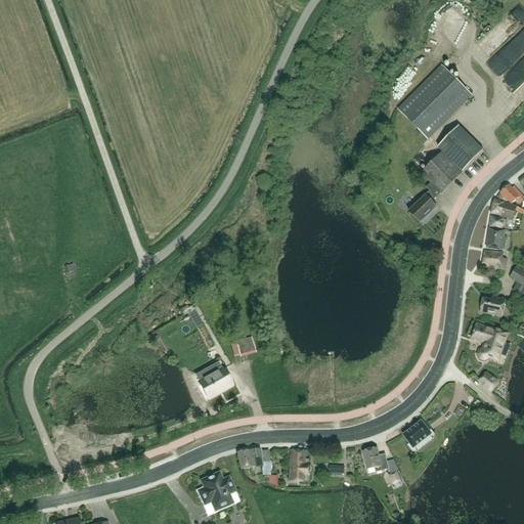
[(523,15),(517,8),(481,43),(489,52),(523,19),(523,15)]
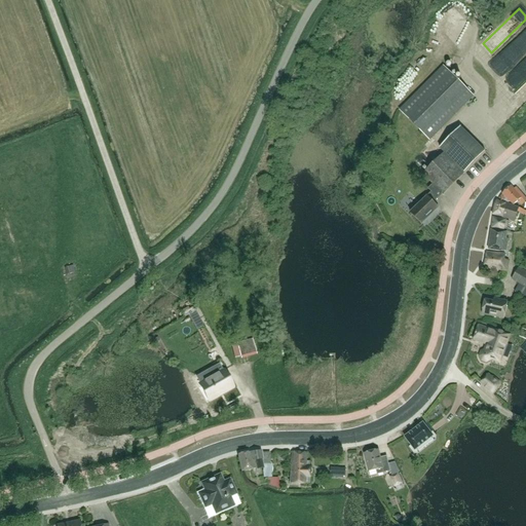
[(525,27),(498,57),(509,67),(525,48),(525,27)]
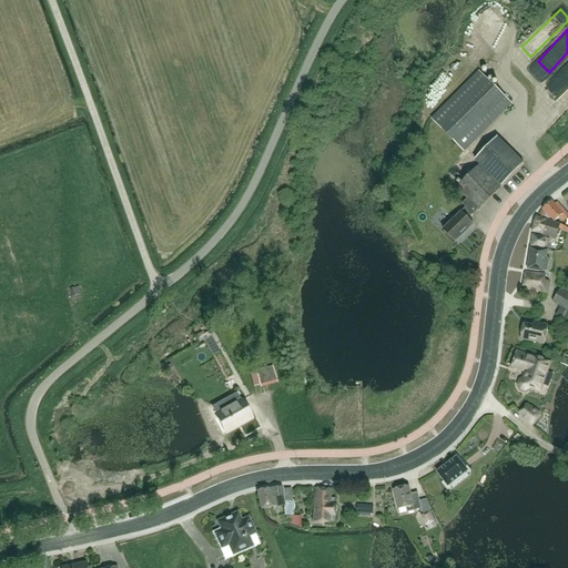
[(432,119),(464,151),(511,103),(479,71),(432,119)]
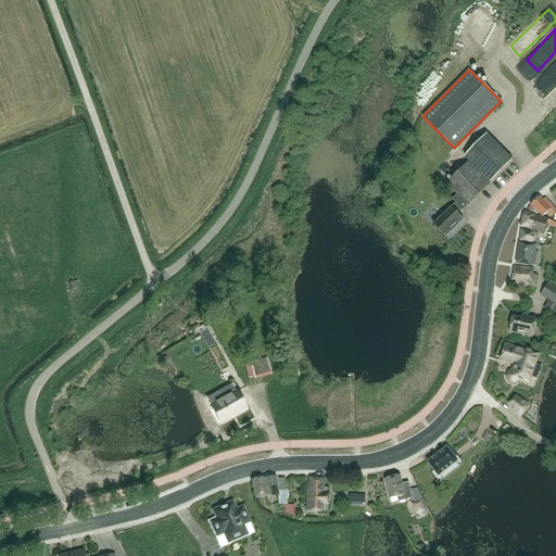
[(555,86),(555,87),(541,97),(547,105),(555,100),(555,86)]
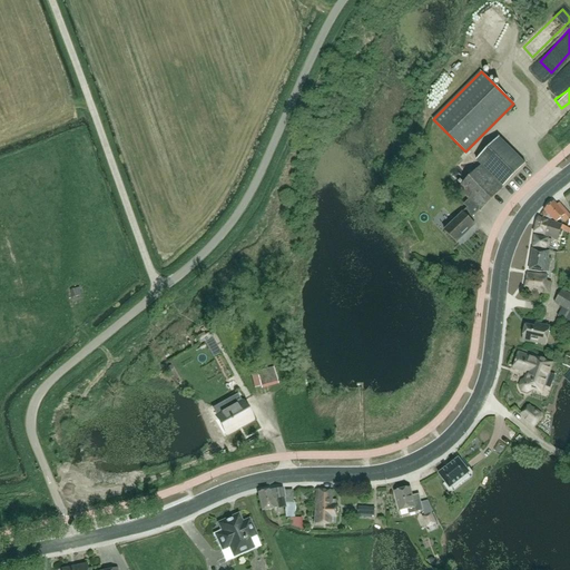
[(477,159),(482,165),(459,188),(470,198),(464,204),(468,208),(444,231),(457,243),(474,225),(470,219),(479,210),(480,210),(526,165),(499,137),(477,159)]
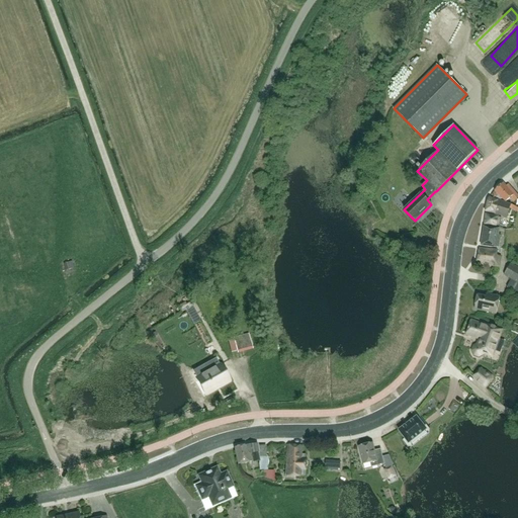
[(503,183),(494,190),(506,201),(510,198),(513,201),(517,197),(517,195),(508,184),(506,186),(503,183)]
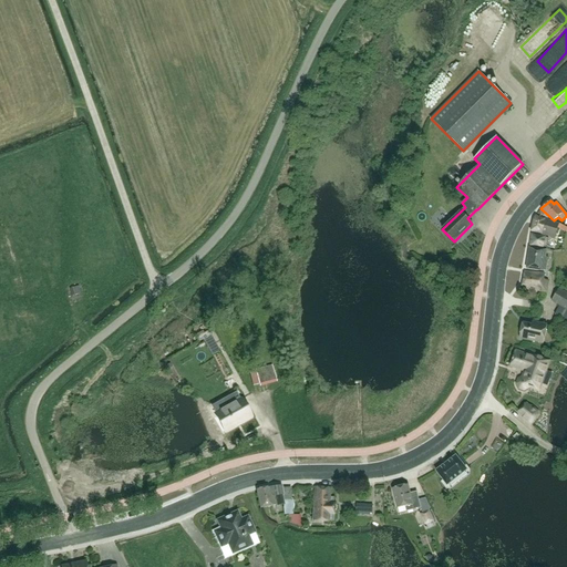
[(559,224),(536,216),(531,232),(542,234),(555,238),(559,224)]
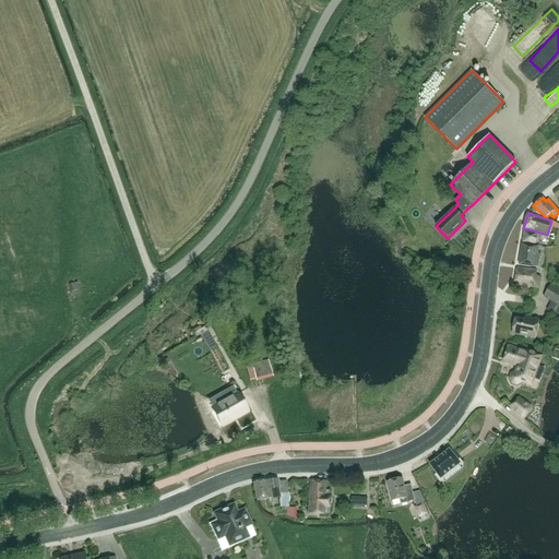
[(522,244),(536,246),(537,240),(538,234),(524,232),(522,244)]
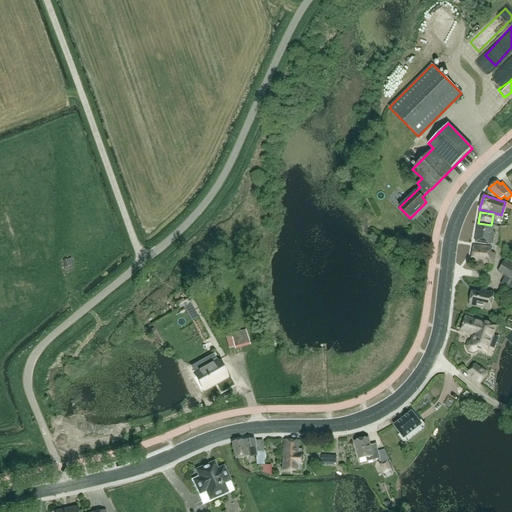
[(493,226),(491,225),(478,223),(475,242),(492,245),(494,233),(492,233),(493,226)]
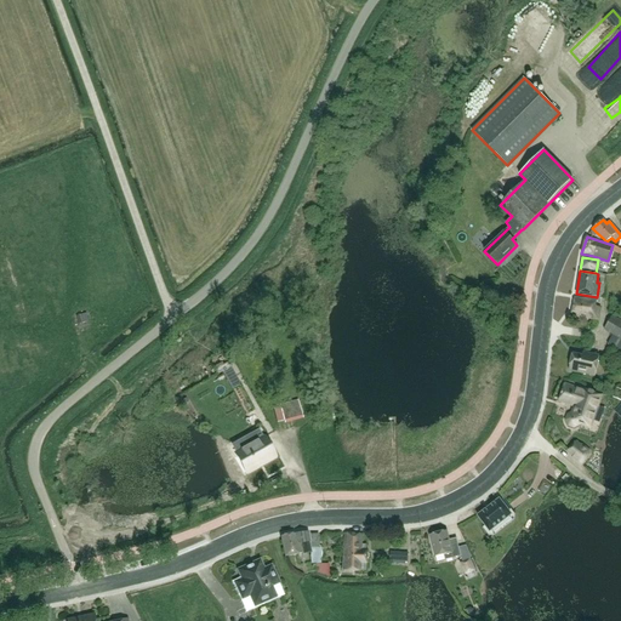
[(596,300),(574,297),(570,315),(598,320),(600,307),(594,307),(596,300)]
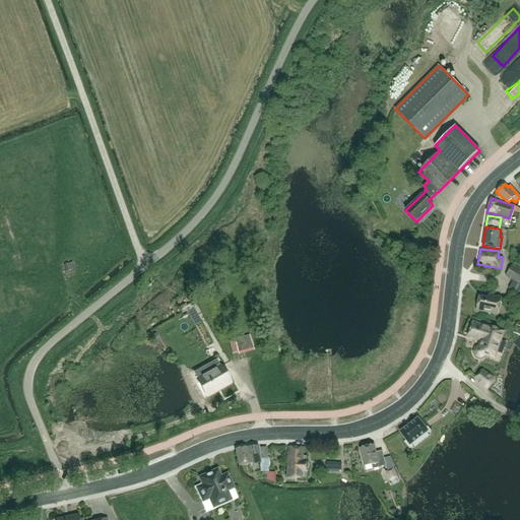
[(78,264),(75,257),(69,260),(71,267),(78,264)]
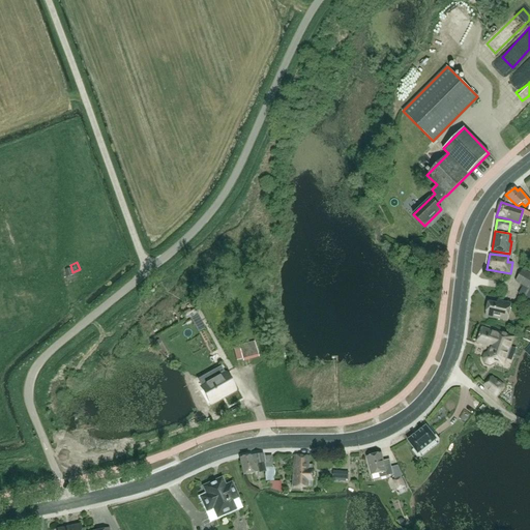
[(529,273),(523,270),(516,282),(524,286),(519,294),(526,298),(529,300),(529,273)]
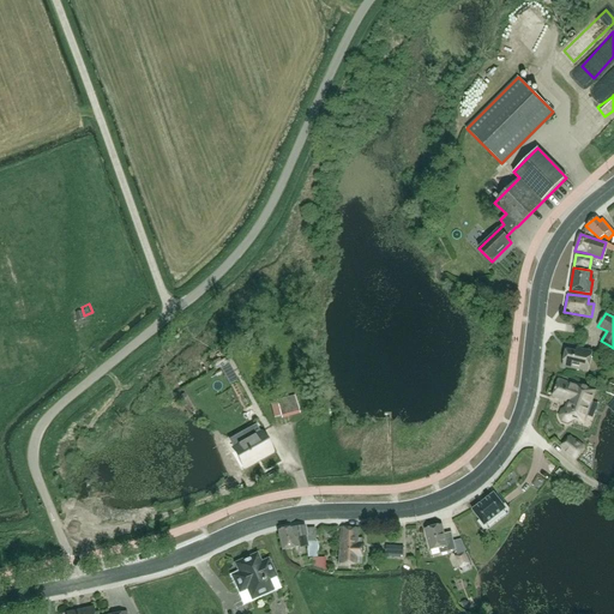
[(588,372),(593,353),(579,349),(579,353),(566,350),(563,366),(588,372)]
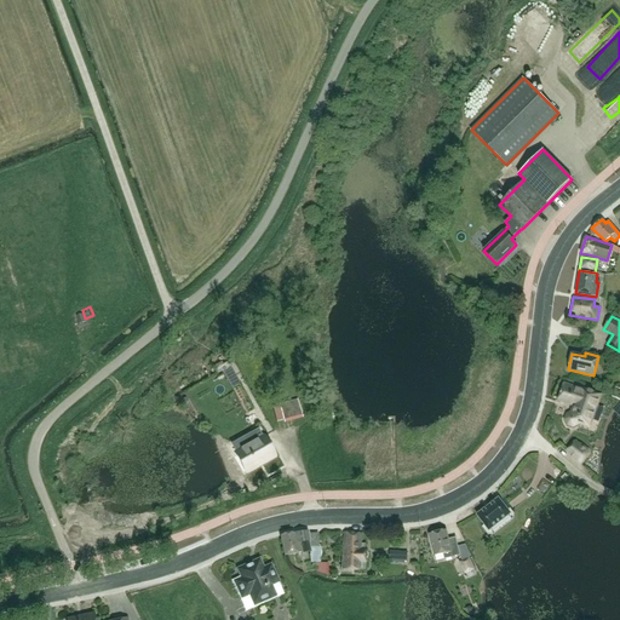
[(227,380),(235,375),(231,367),(222,372),(227,380)]
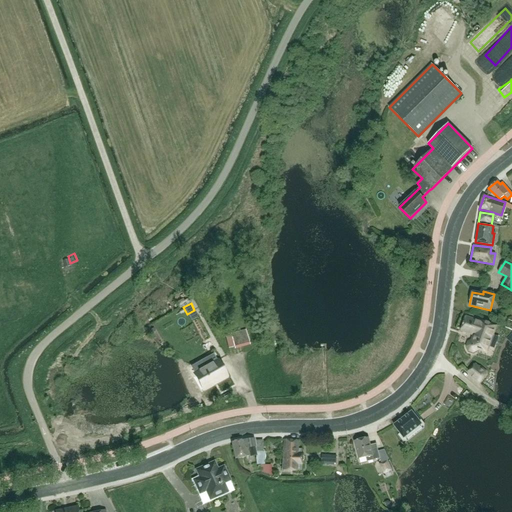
[(479,321),(479,322),(466,317),(461,330),(469,333),(471,333),(475,334),(472,340),(468,342),(466,347),(468,351),(473,352),(477,350),(478,347),(483,349),(485,349),(487,348),(488,346),(492,335),(490,334),(493,325),(479,321)]
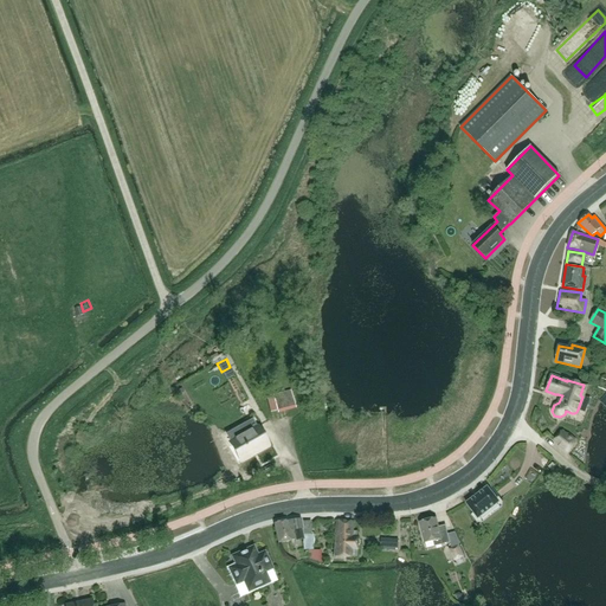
[(281,393),(285,411),(295,408),(290,391),(281,393)]
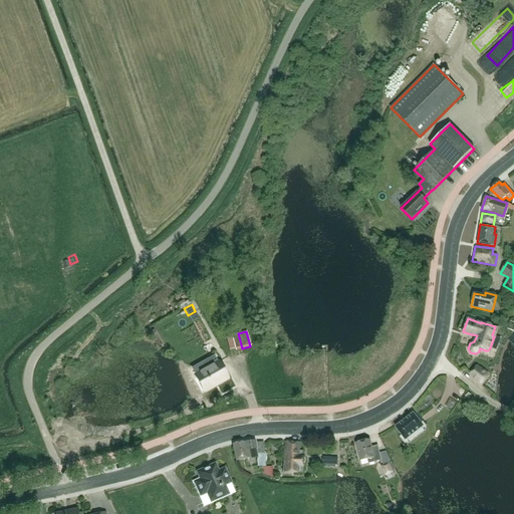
[(204,391),(227,377),(218,362),(215,357),(209,360),(209,358),(200,363),(204,370),(195,375),(204,391)]
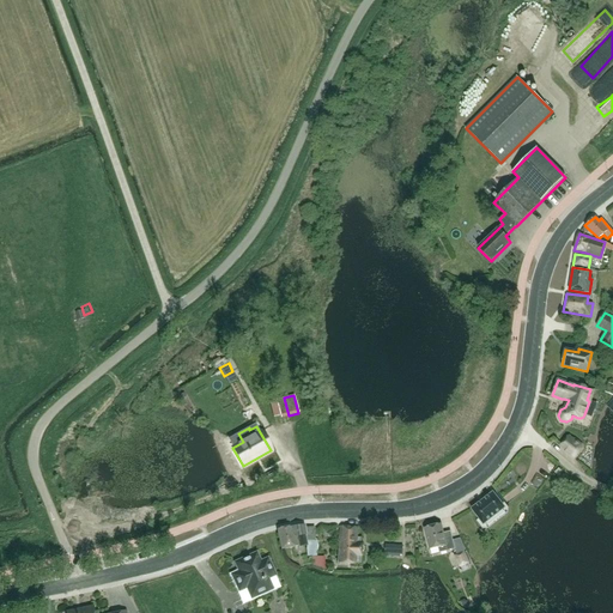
[(576,441),(568,438),(560,447),(575,457),(582,450),(582,447),(576,441)]
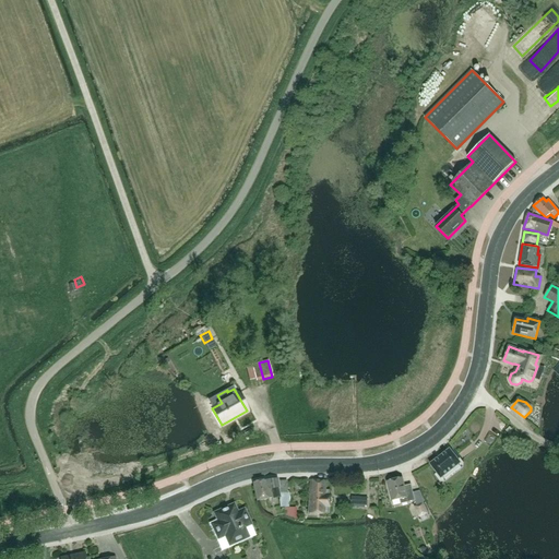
[(431,465),(432,465),(441,477),(441,478),(442,477),(460,464),(461,464),(460,463),(451,450),(450,449),(450,450),(432,463),(431,464),(431,465)]
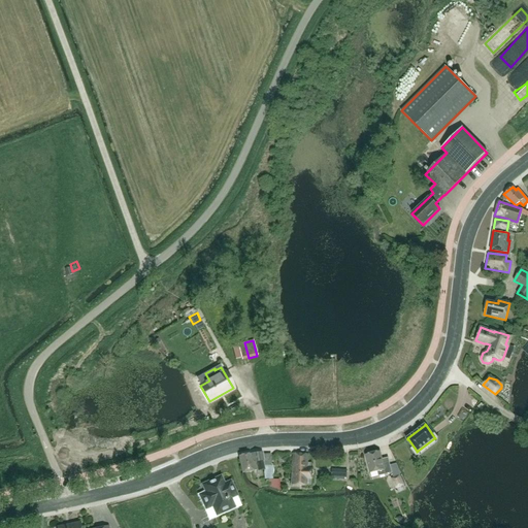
[(262,452),(239,456),(242,473),(257,470),(256,462),(263,461),(262,454),(262,452)]
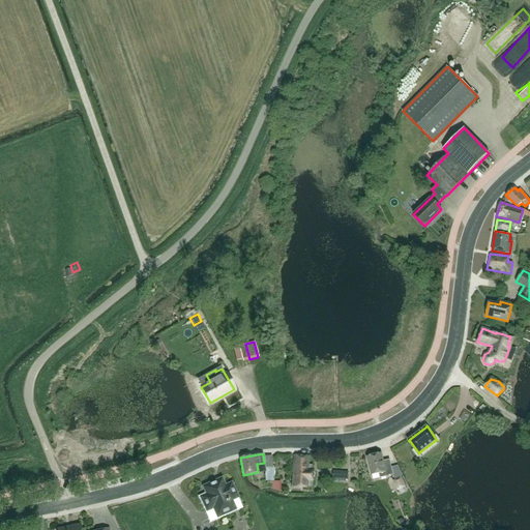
[(379,473),(380,478),(393,475),(391,464),(385,465),(382,453),(366,457),(372,475),(379,473)]
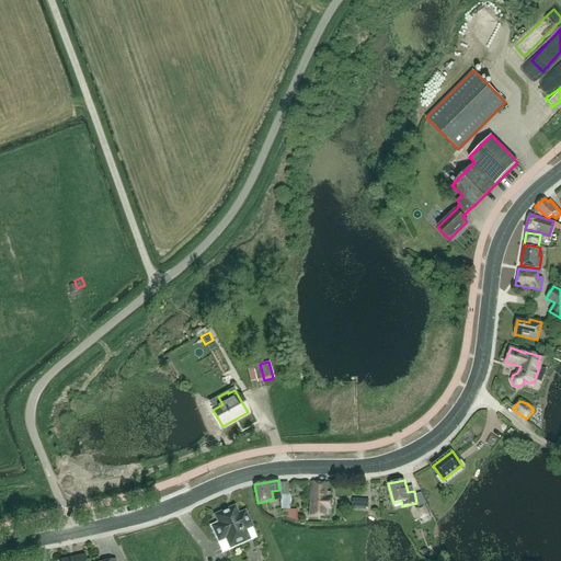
[(311,482),(310,510),(310,515),(327,515),(327,510),(330,510),(331,497),(325,497),(327,482),(311,482)]
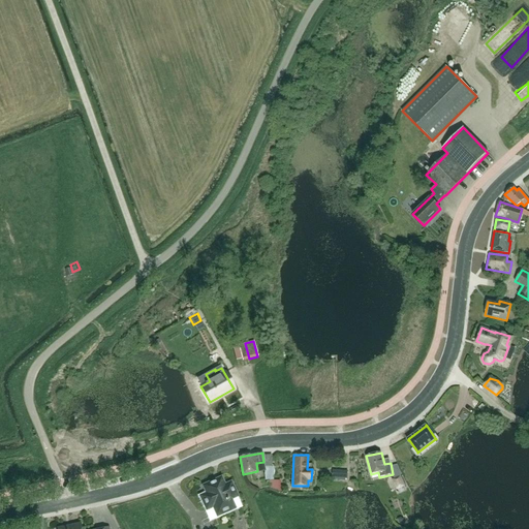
[(334,479),(346,480),(346,478),(348,478),(348,470),(333,469),(333,477),(335,477),(334,479)]
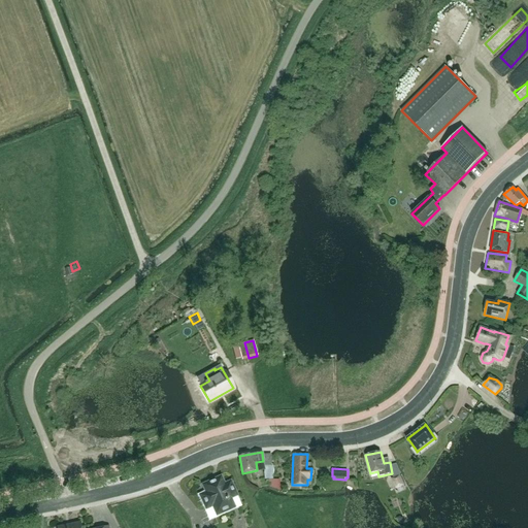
[(285,473),(273,474),(274,486),(286,484),(285,473)]
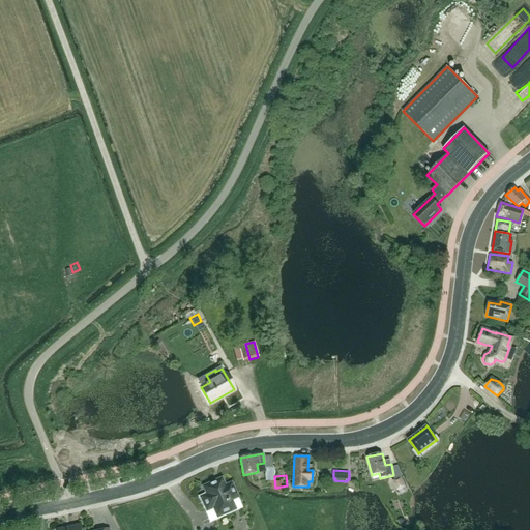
[(403,475),(392,480),(398,492),(399,491),(406,488),(408,487),(403,475)]
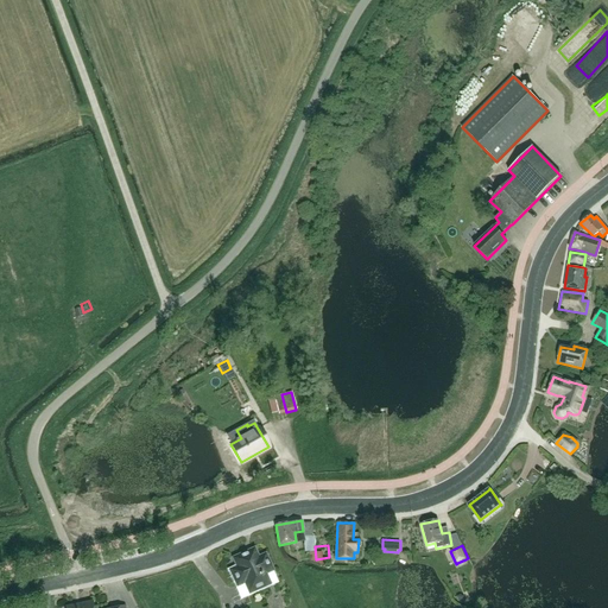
[(251,593),(271,583),(272,583),(272,582),(273,581),(273,580),(273,578),(272,577),(274,576),(265,556),(258,559),(253,551),(235,559),(240,570),(239,570),(238,571),(235,574),(235,576),(235,577),(235,580),(239,587),(246,583),(251,593)]
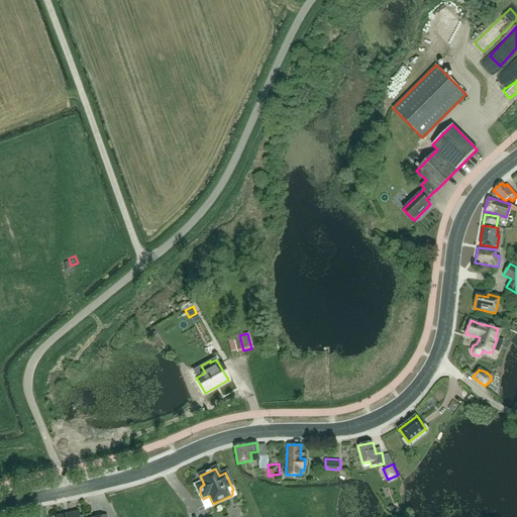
All buildings are outlined.
